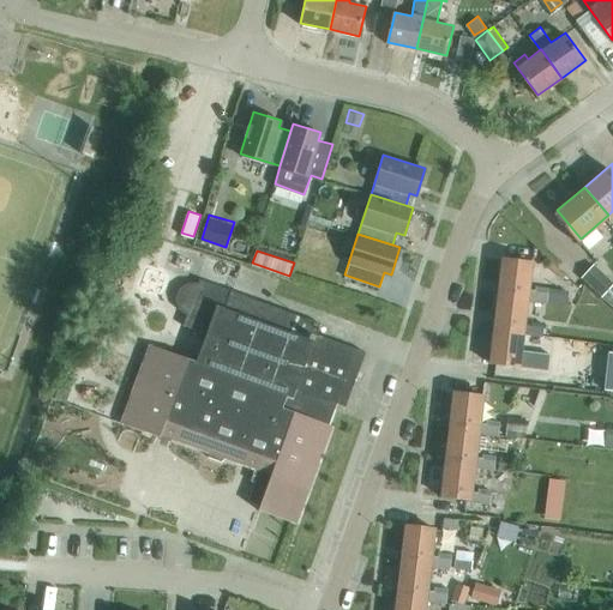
[(528,296),(528,297),(546,299),(548,288),(529,285),(533,260),(503,258),(498,293),(528,296)]
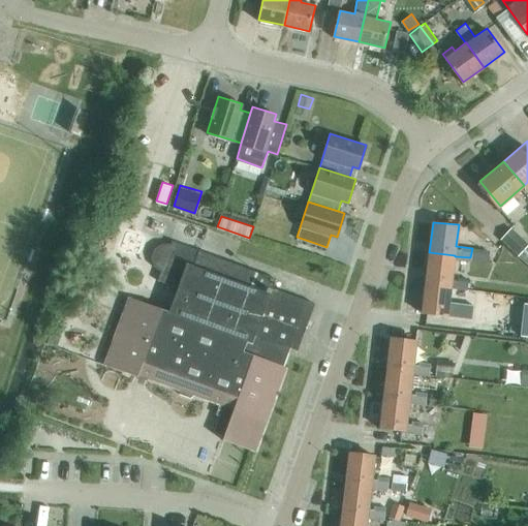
[(273,286),(276,277),(173,240),(172,243),(165,242),(159,244),(155,249),(153,254),(153,260),(156,267),(161,270),(158,279),(178,286),(169,310),(129,296),(104,364),(137,375),(138,373),(179,388),(180,393),(190,396),(194,394),(220,403),(216,413),(219,414),(213,431),(223,435),(222,438),(256,451),(266,423),(286,366),(283,365),(290,346),(298,349),(315,302),(273,286)]
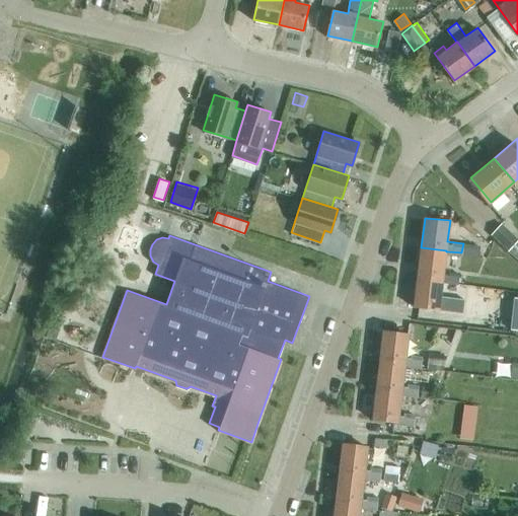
[(517,239),(509,249),(517,258),(517,239)]
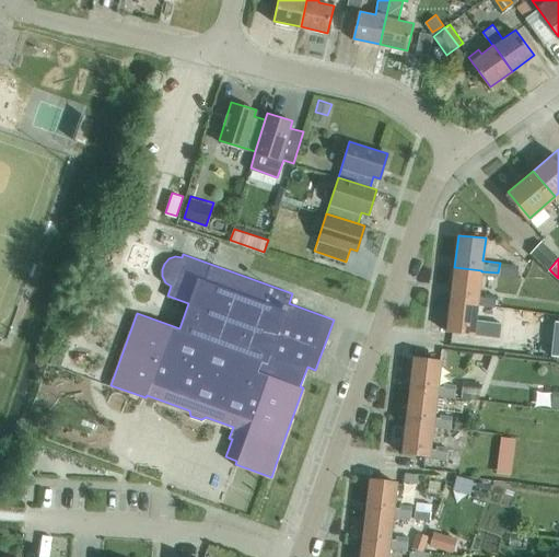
[(519,264),(510,263),(509,275),(517,276),(519,264)]
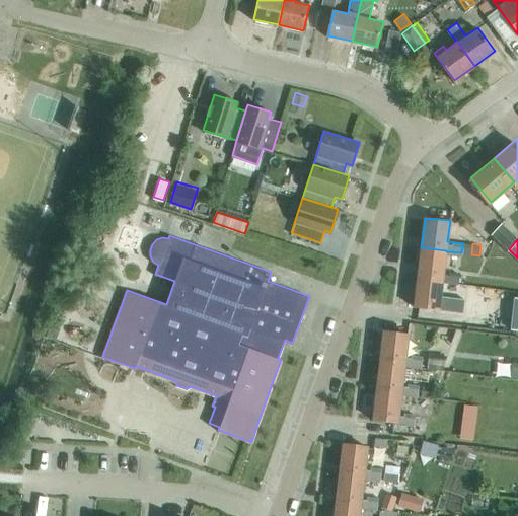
[(442,279),(442,280),(458,282),(459,272),(444,270),(446,251),(446,250),(421,247),(418,276),(442,279)]
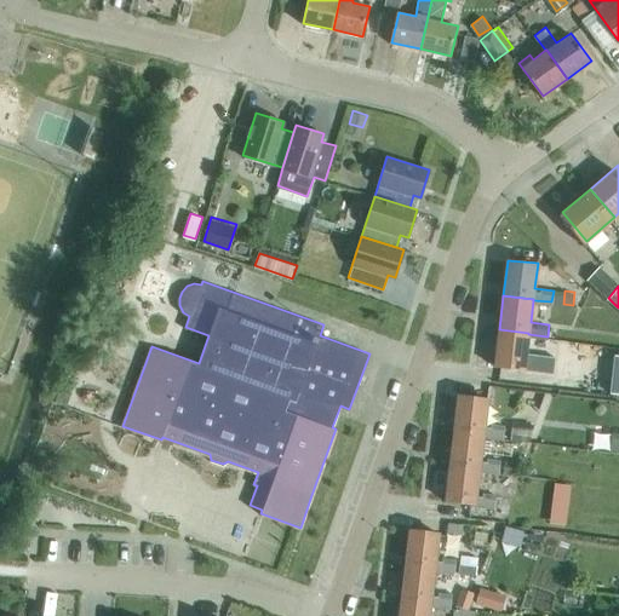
[(523,369),(543,372),(544,360),(526,357),(528,334),(528,333),(499,329),(494,366),(523,368),(523,369)]
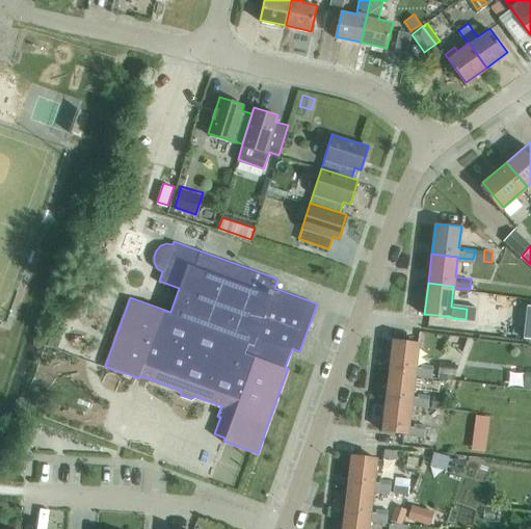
[(58,347),(64,328),(54,324),(48,344),(58,347)]
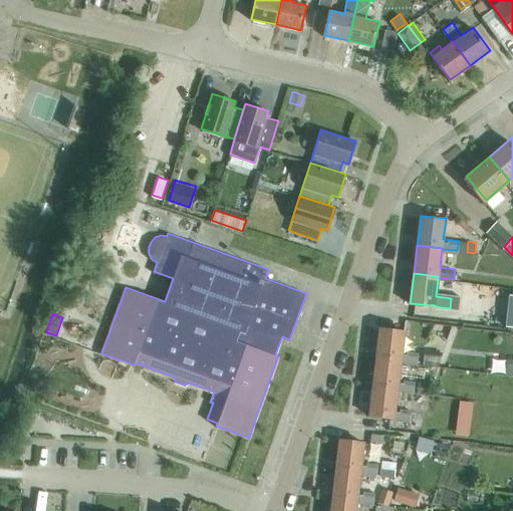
[(401,359),(401,360),(417,362),(418,352),(403,350),(405,330),(379,327),(376,356),(401,359)]
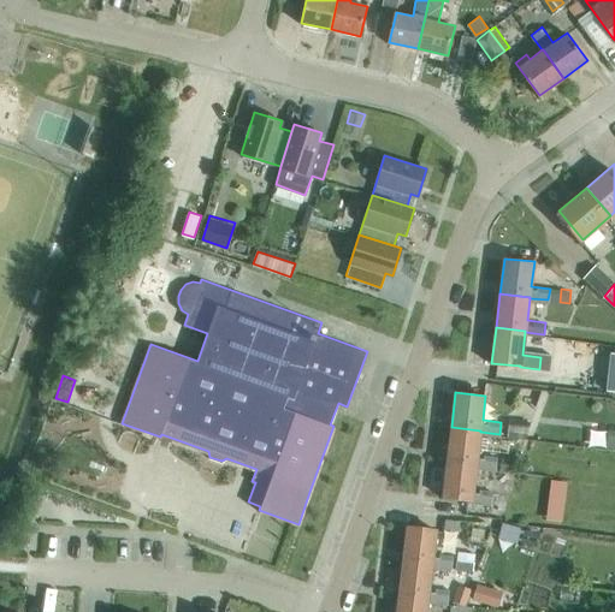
[(509,423),(508,435),(526,438),(530,426),(509,423)]
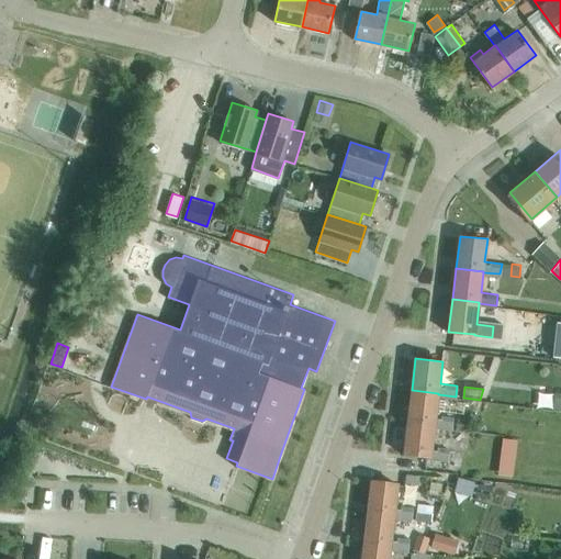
[(435,425),(435,426),(451,427),(452,417),(436,415),(438,394),(438,393),(412,390),(407,422),(435,425)]
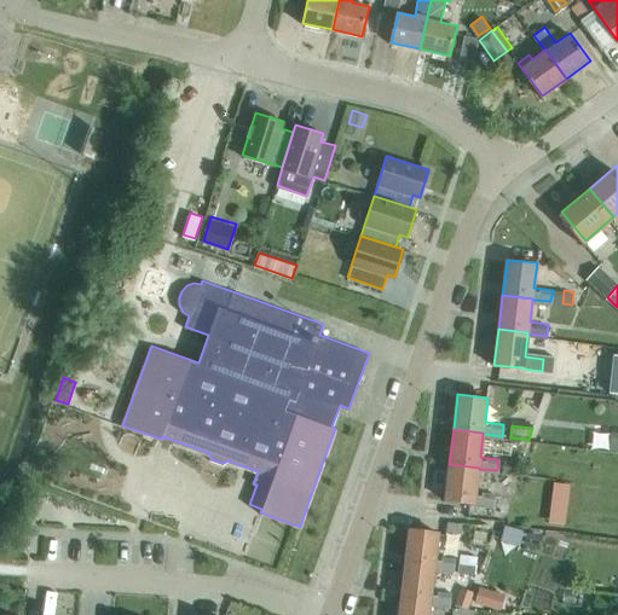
[(518,473),(519,462),(504,459),(502,471),(518,473)]
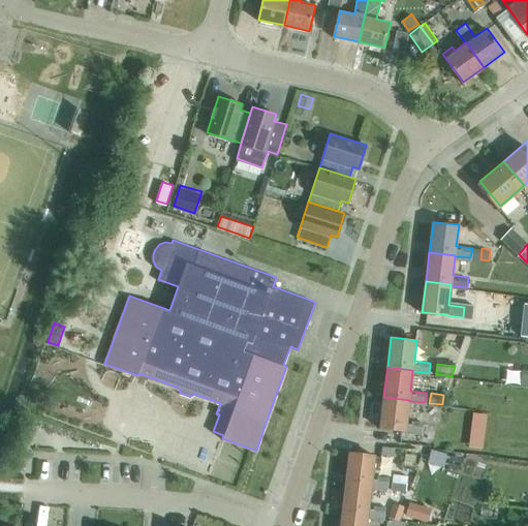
[(405,443),(420,444),(423,422),(406,420),(409,401),(409,400),(383,397),(380,427),(407,430),(405,443)]
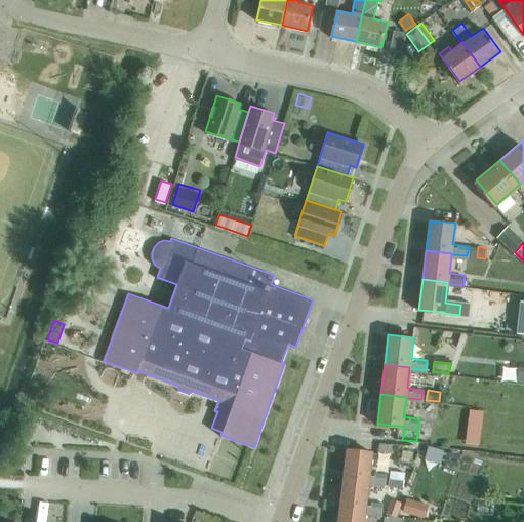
[(467,424),(481,425),(483,410),(469,408),(467,424)]
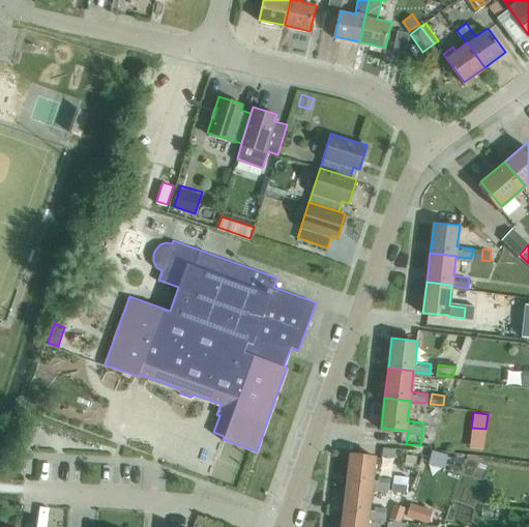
[(394,456),(395,447),(382,446),(382,455),(394,456)]
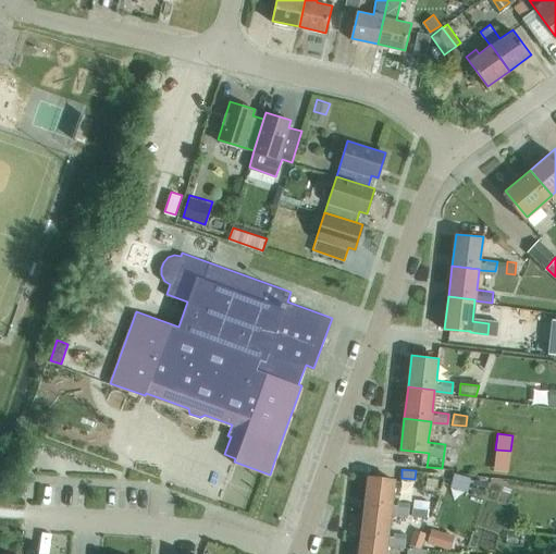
[(451,485),(468,490),(472,477),(455,471),(451,485)]
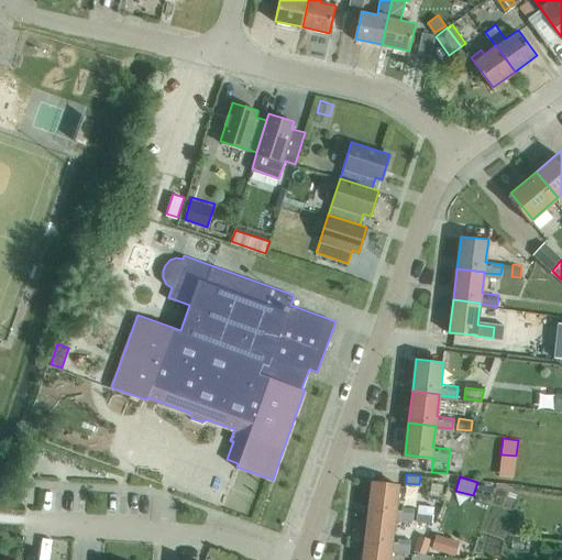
[(372,481),(368,513),(395,516),(395,517),(412,519),(414,508),(396,506),(399,484),(372,481)]
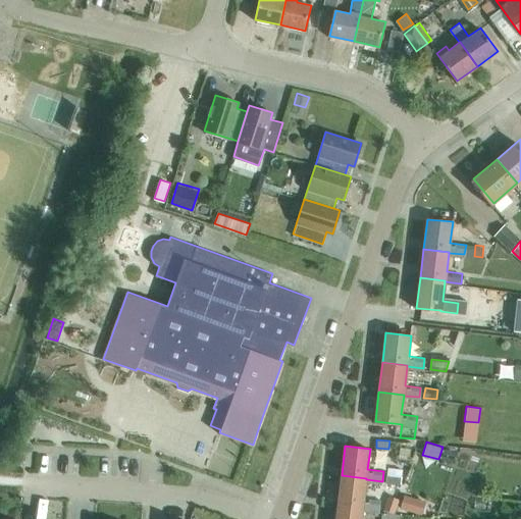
[(386,481),(401,483),(402,475),(387,473),(386,481)]
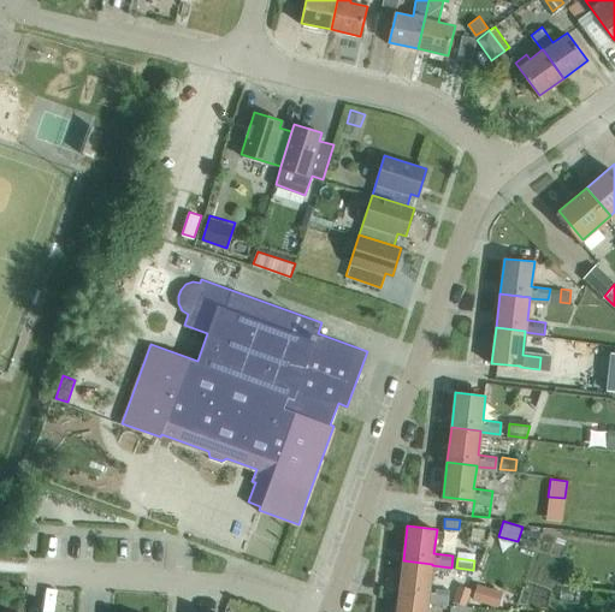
[(427,600),(447,602),(448,590),(430,588),(432,565),(432,564),(403,560),(398,595),(429,599),(427,600)]
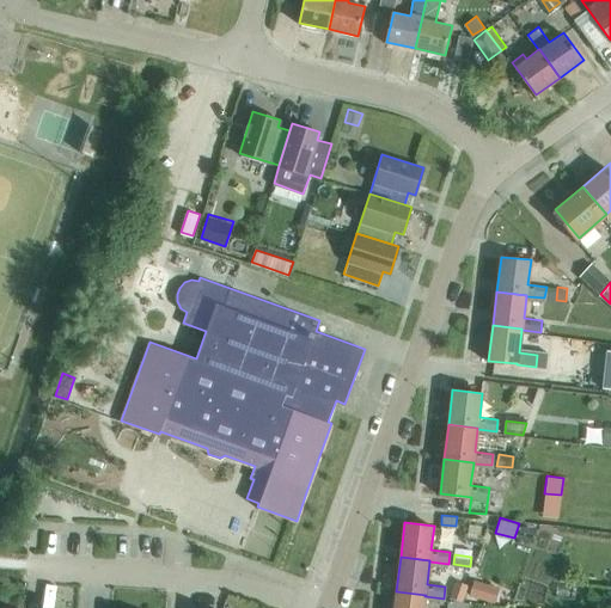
[(456,578),(450,596),(460,600),(466,583),(456,578)]
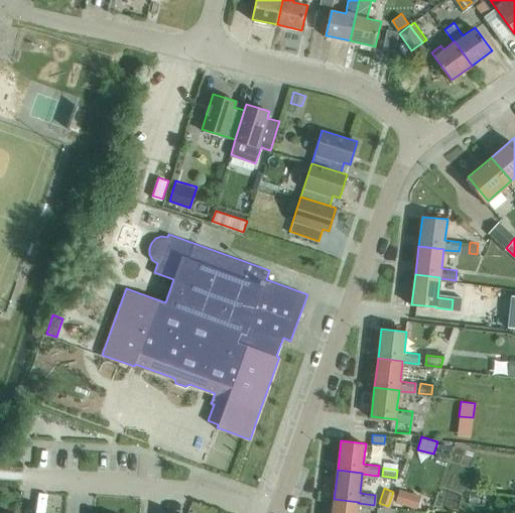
[(419,495),(399,490),(395,500),(416,506),(419,495)]
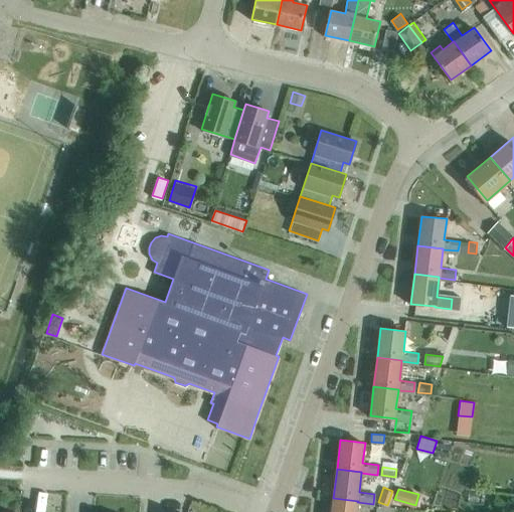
[(358,501),(333,498),(331,511),(356,511),(357,502),(358,501)]
